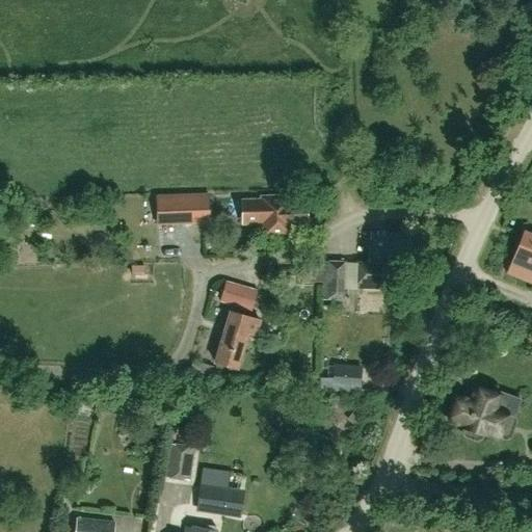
[(307,224),(307,202),(289,202),(289,195),(261,196),(261,200),(242,201),(242,223),(271,222),(272,235),(290,235),(289,225),(307,224)]
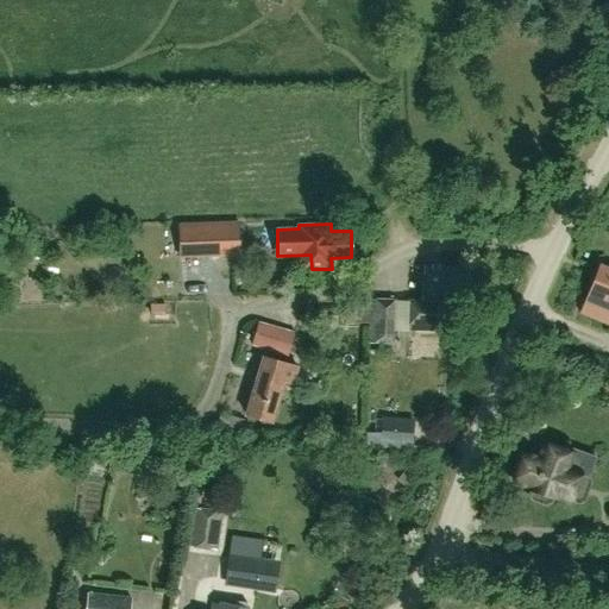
[(238,226),(192,227),(193,257),(239,255),(238,226)]
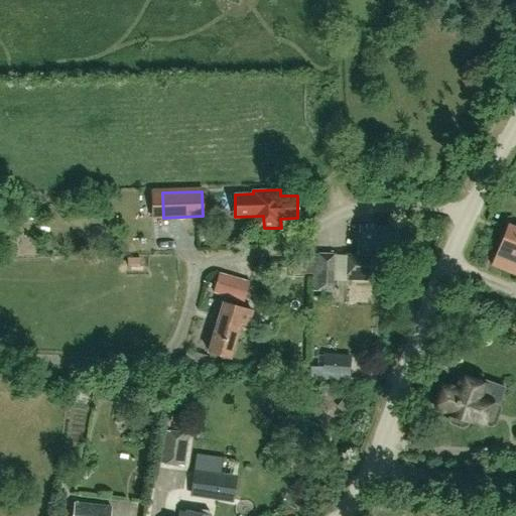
[(396,261),(397,227),(359,225),(358,254),(345,253),(344,280),(378,281),(379,260),(396,261)]
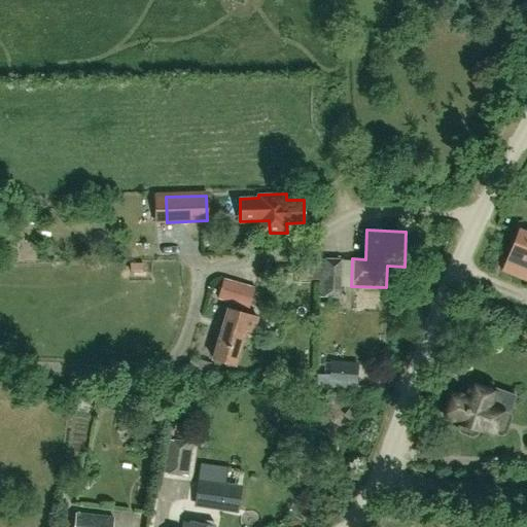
[(526,233),(519,230),(503,270),(526,279),(526,233)]
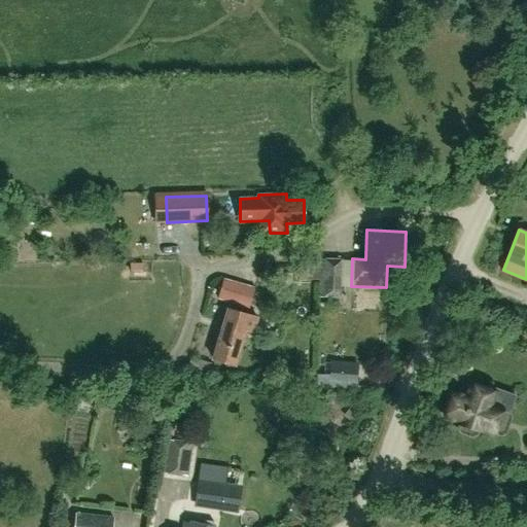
[(341,287),(342,259),(321,258),(319,296),(346,297),(346,287),(341,287)]
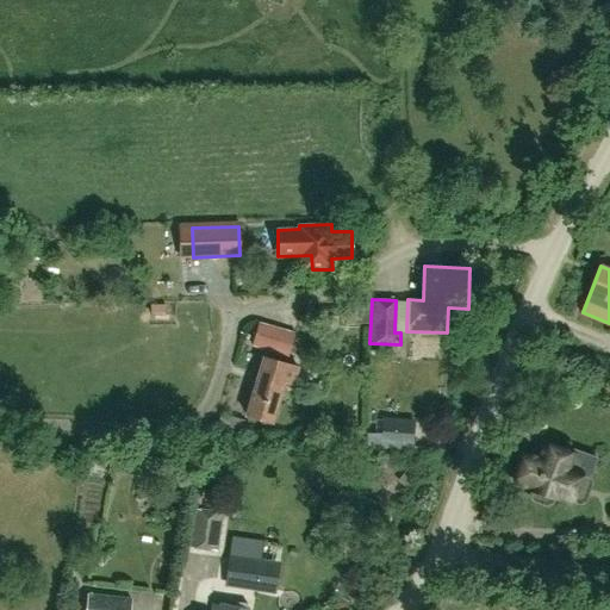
[(368,324),(368,305),(344,305),(344,319),(354,319),(354,324),(368,324)]
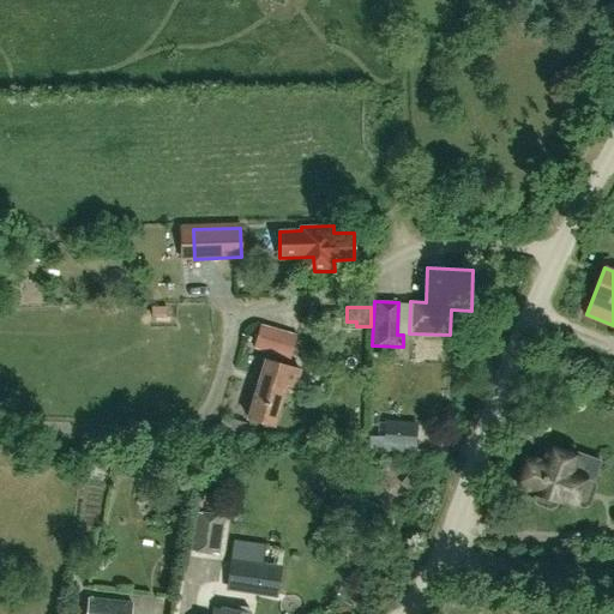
[(298,333),(278,329),(260,324),(252,347),(290,360),(298,333)]
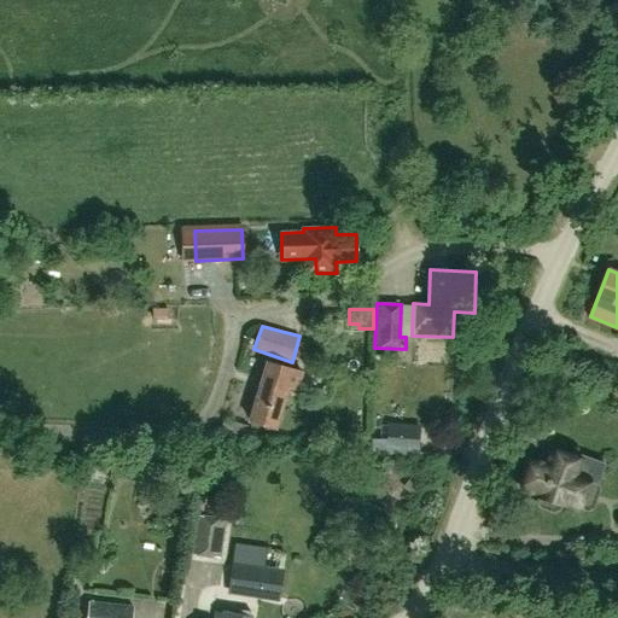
[(274,429),(286,392),(285,392),(286,388),(296,390),(302,372),(269,362),(262,385),(260,385),(249,420),(274,429)]
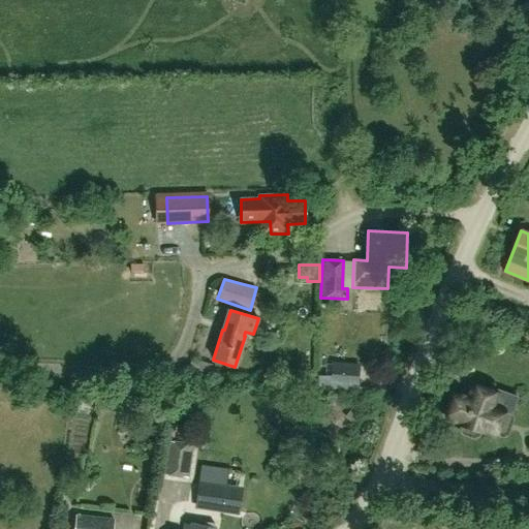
[(331,376),(331,386),(356,389),(358,386),(359,367),(332,365),(331,376)]
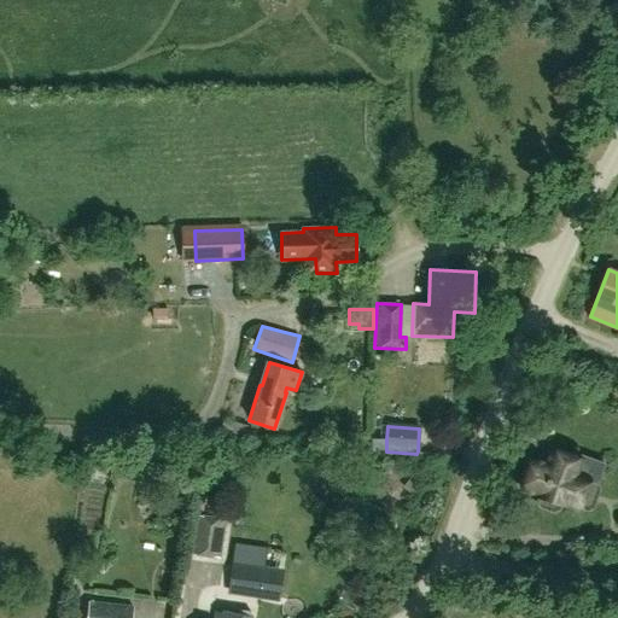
[(538,496),(561,505),(561,503),(587,512),(594,508),(600,491),(596,484),(604,465),(583,458),(582,461),(552,450),(547,465),(531,460),(530,465),(525,467),(520,479),(523,484),(520,489),(538,495),(538,496)]
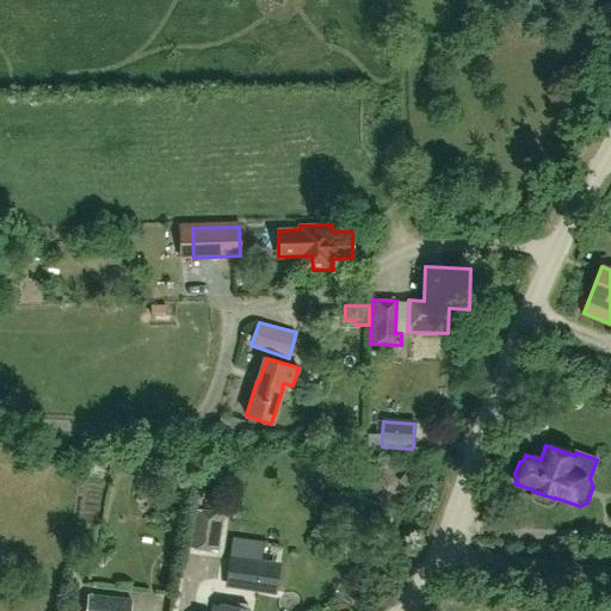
[(218,553),(223,513),(192,510),(187,548),(218,553)]
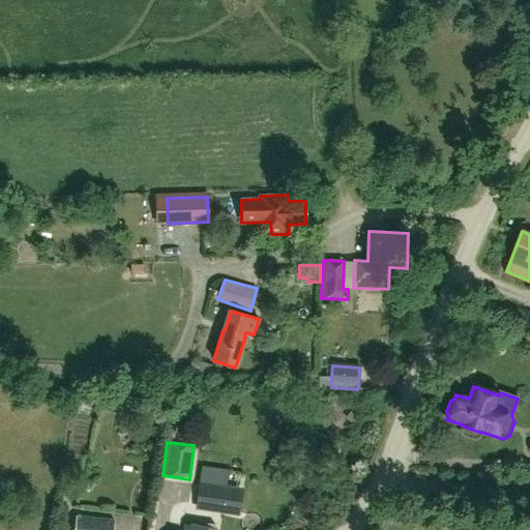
[(239,512),(242,494),(227,492),(199,488),(196,505),(239,512)]
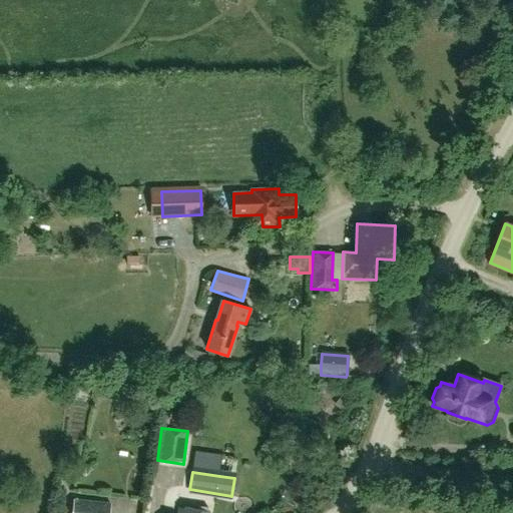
[(109,512),(110,504),(74,499),(72,512),(109,512)]
